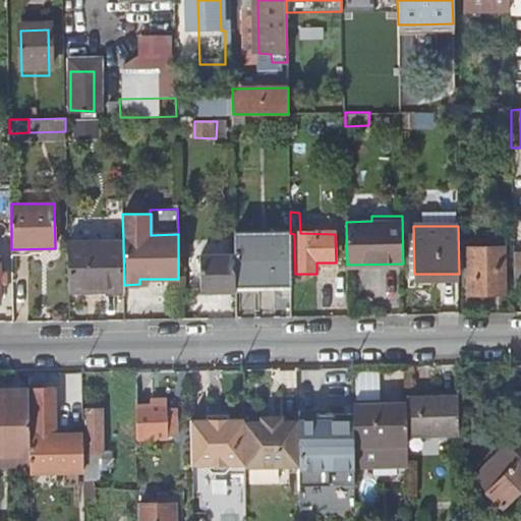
[(291,286),(290,233),(290,231),(235,232),(235,238),(236,287),(291,286)]
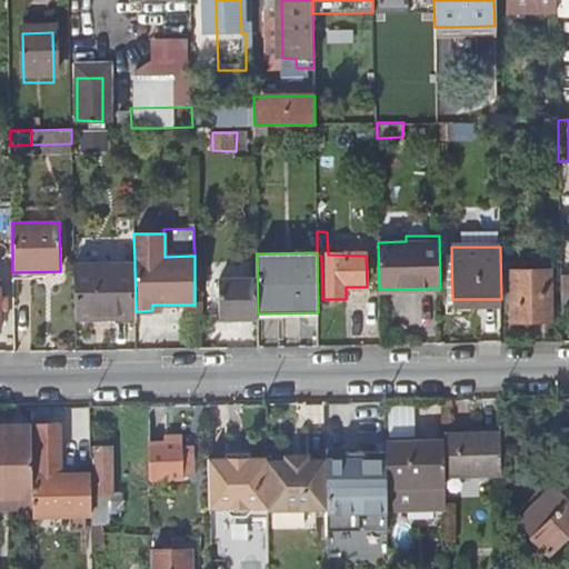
[(258,320),(258,313),(257,260),(218,261),(219,320),(258,320)]
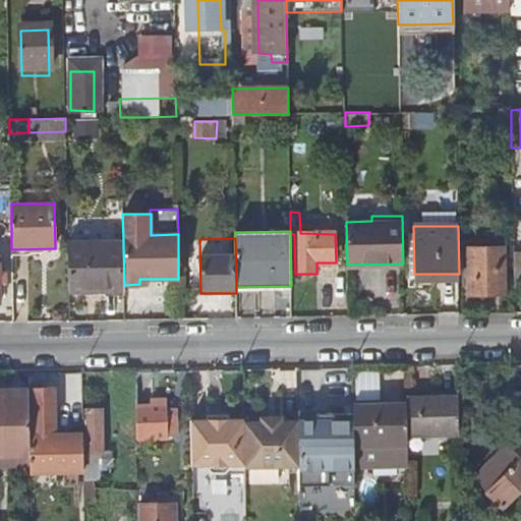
[(123,245),(123,240),(67,241),(68,289),(124,289),(124,285),(123,245)]
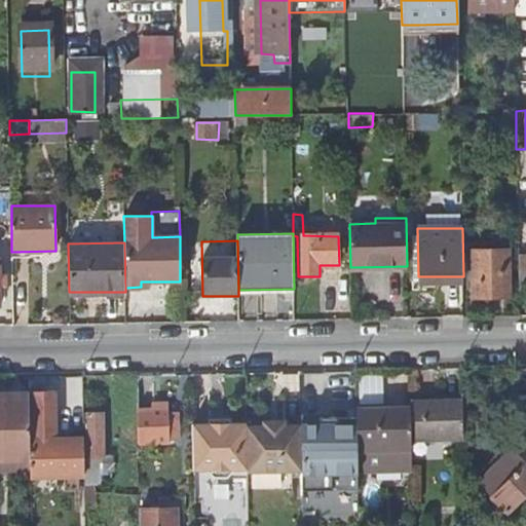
[(509,297),(509,254),(472,254),(473,297),(509,297)]
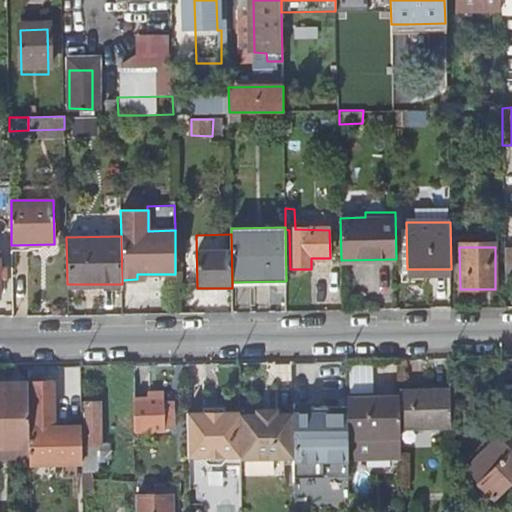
[(30,431),(30,450),(30,467),(68,467),(83,467),(83,431),(57,431),(57,386),(36,386),(36,431),(30,431)]
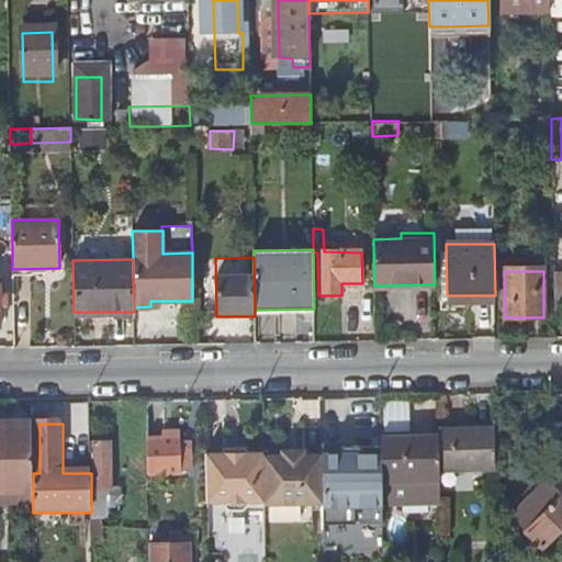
[(0,495),(33,494),(33,473),(33,429),(0,428),(0,495)]
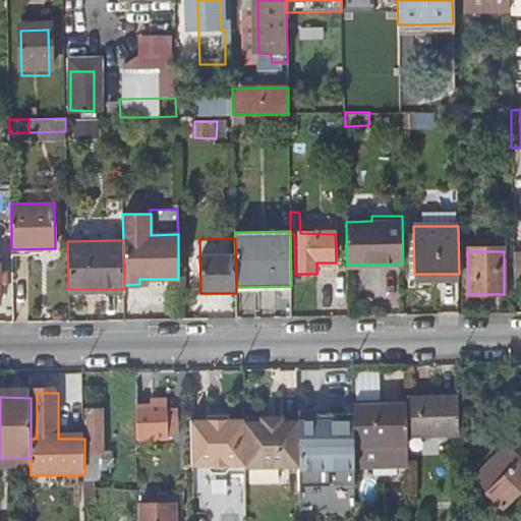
[(409,398),(409,404),(410,437),(460,437),(459,398),(409,398)]
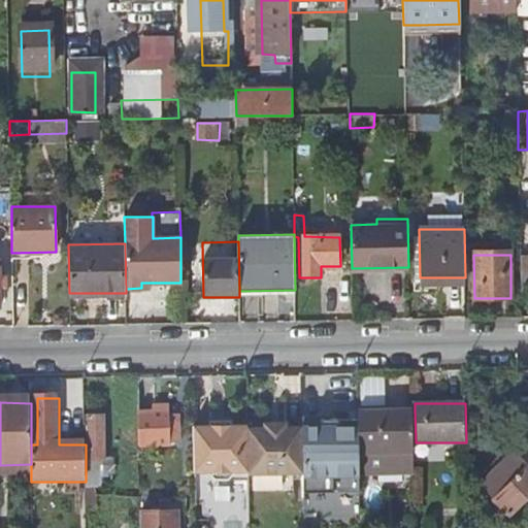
[(359,420),(360,454),(416,454),(416,442),(415,409),(359,410),(359,420)]
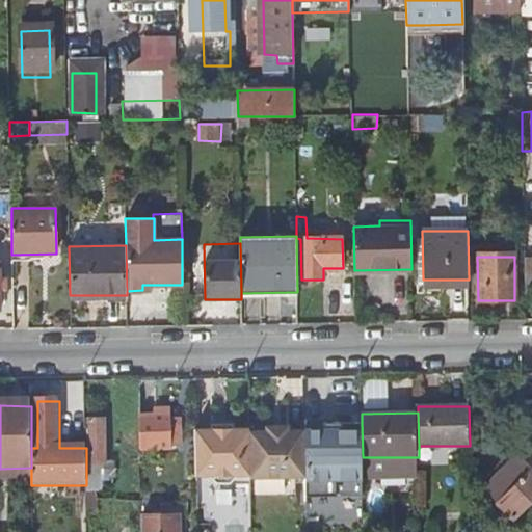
[(169,416),(140,416),(141,447),(170,447),(169,416)]
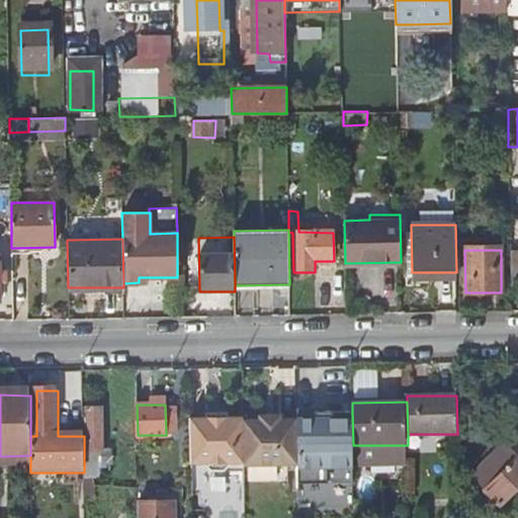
[(103,448),(103,406),(89,407),(89,448),(103,448)]
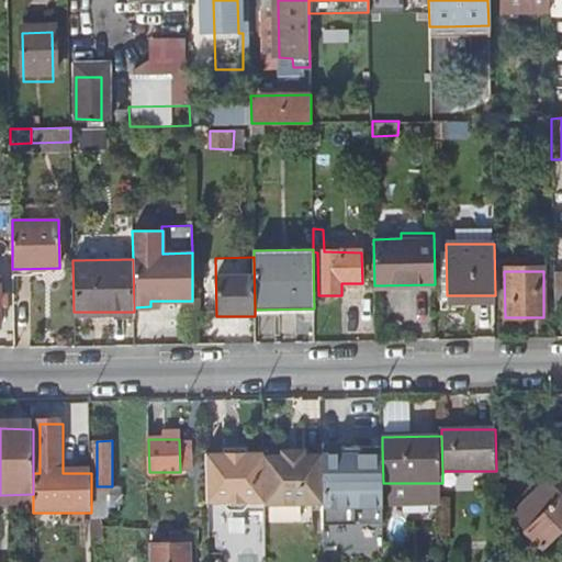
[(324,445),(324,456),(343,454),(343,448),(347,448),(347,444),(324,445)]
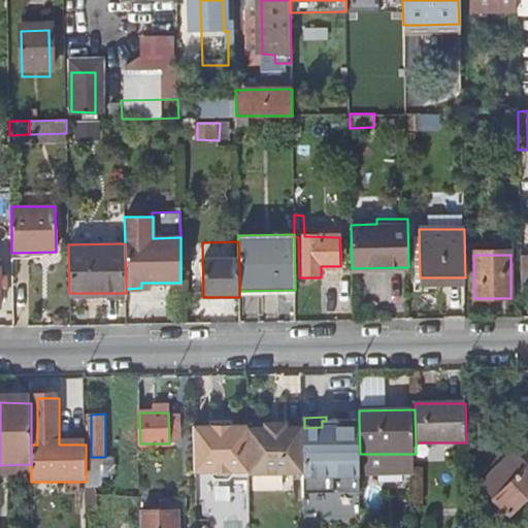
[(322,427),(304,428),(305,472),(305,492),(360,491),(360,454),(359,420),(326,421),(322,421),(322,427)]
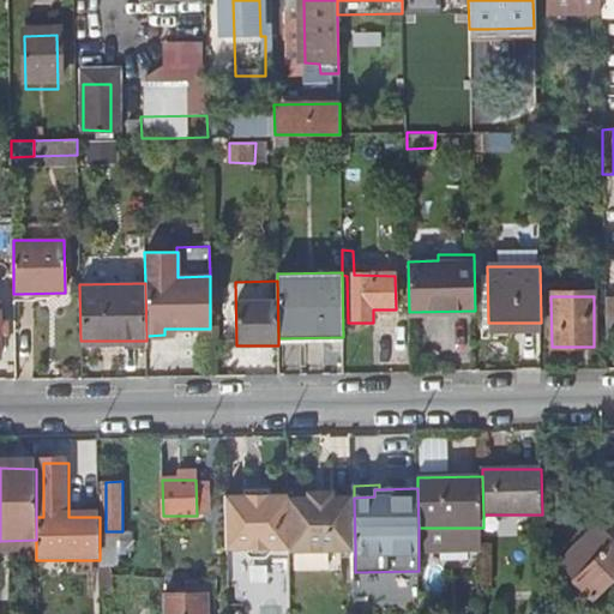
[(290,551),(355,549),(354,498),(333,498),(333,494),(309,494),(309,499),(289,499),(290,548),(290,551)]
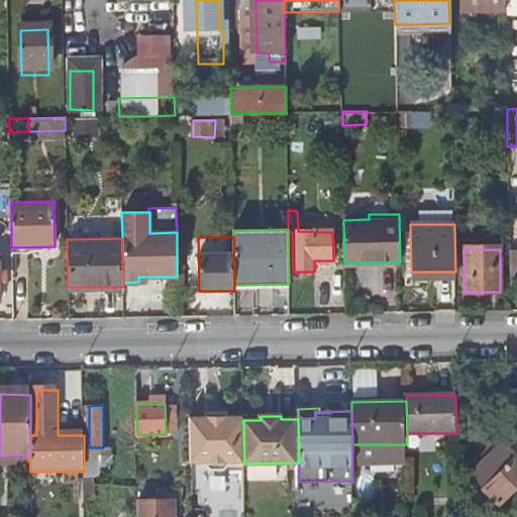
[(243,418),(190,419),(191,462),(204,462),(211,470),(223,470),(231,461),(244,461),(243,420),(243,418)]
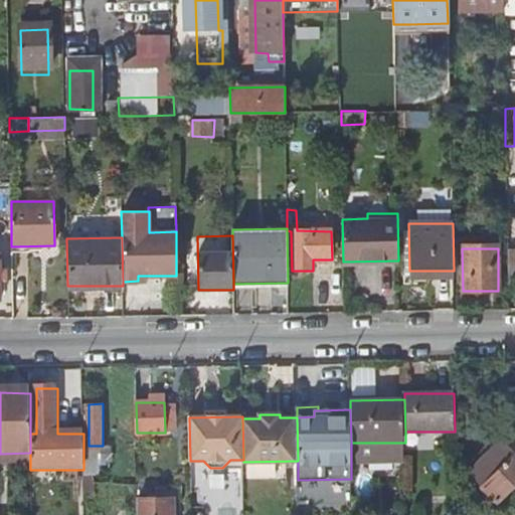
[(514,483),(514,452),(498,435),(457,477),(488,510),(514,483)]
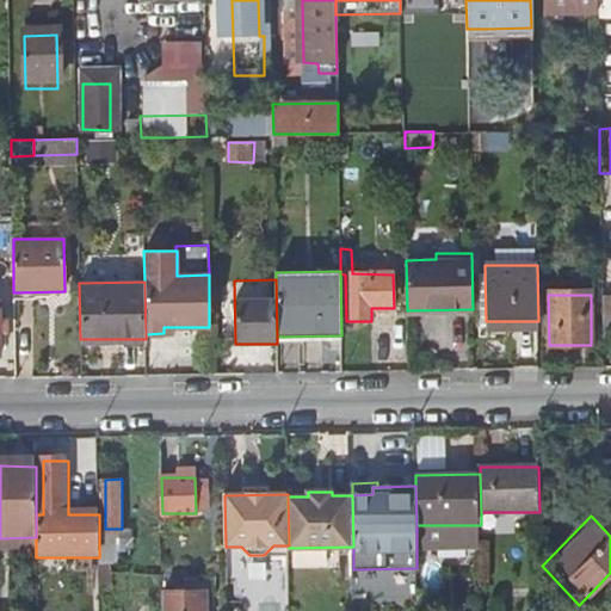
[(121,550),(121,536),(102,536),(102,550),(121,550)]
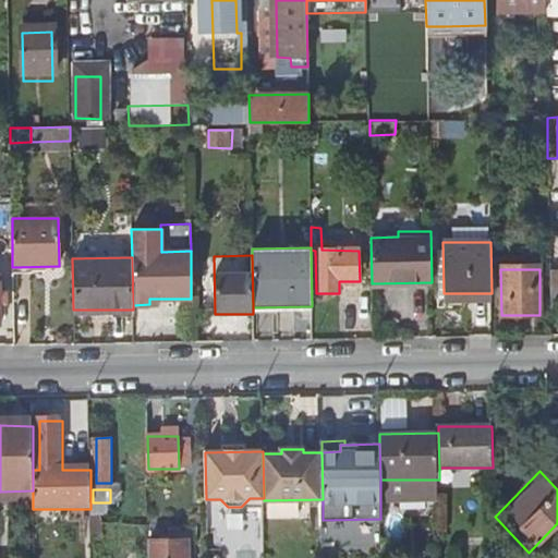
[(91,509),(74,509),(75,525),(92,525),(91,509)]
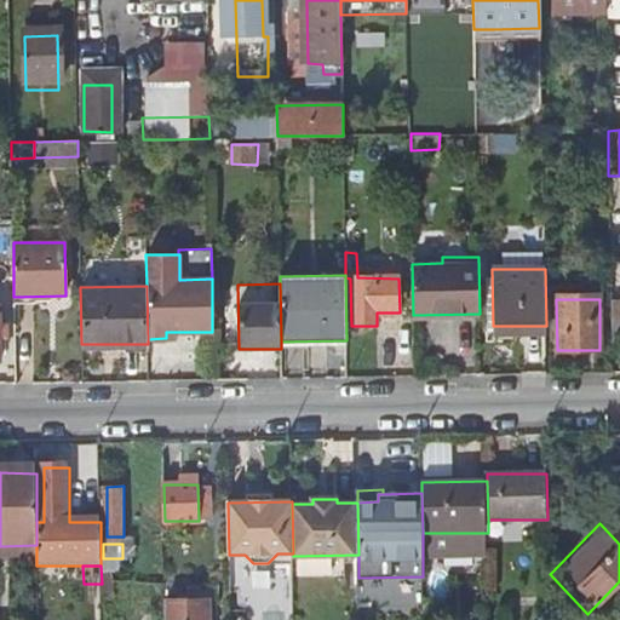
[(167,601),(167,619),(210,619),(210,600),(167,601)]
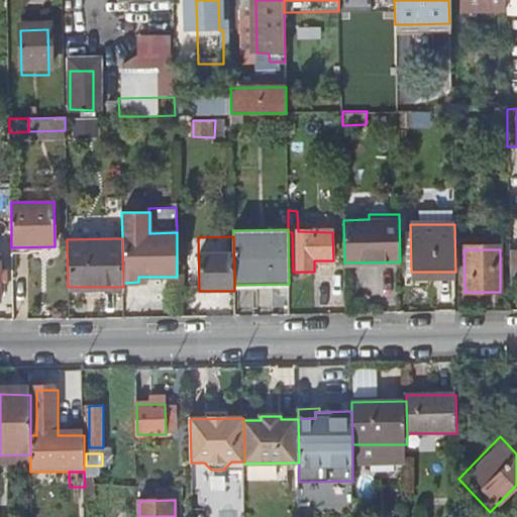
[(450,516),(450,505),(428,505),(427,516),(450,516)]
